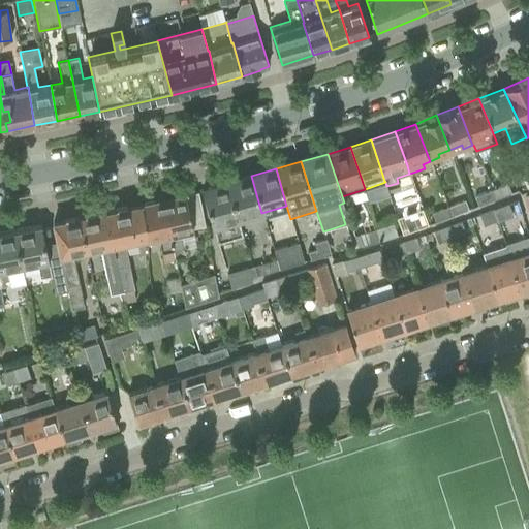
[(238,219),(261,213),(251,176),(227,183),(238,219)]
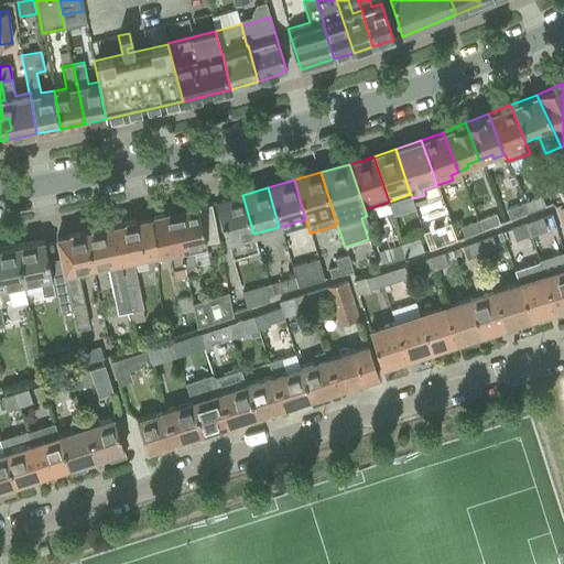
[(253,234),(242,195),(215,203),(231,260),(258,252),(253,234)]
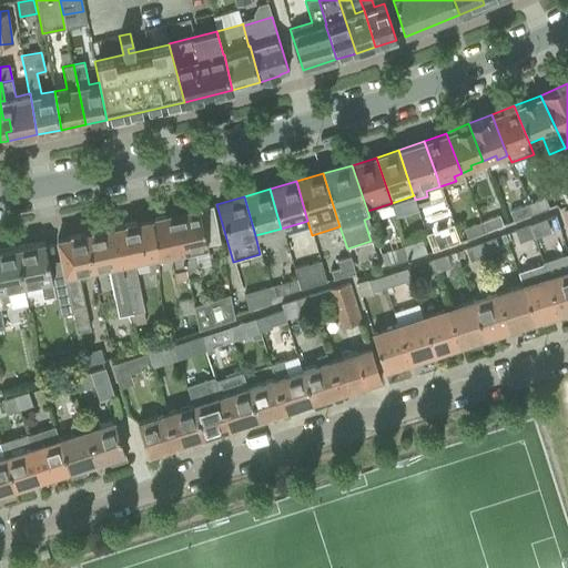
[(545,198),(526,205),(530,215),(548,208),(545,198)]
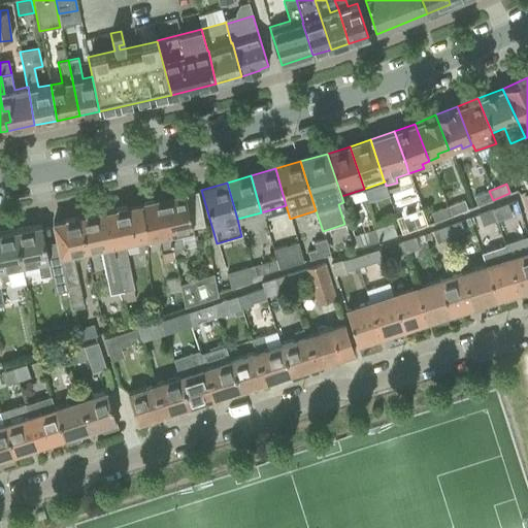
[(413,191),(391,198),(398,217),(396,218),(401,234),(402,234),(426,226),(421,209),(419,209),(413,191)]
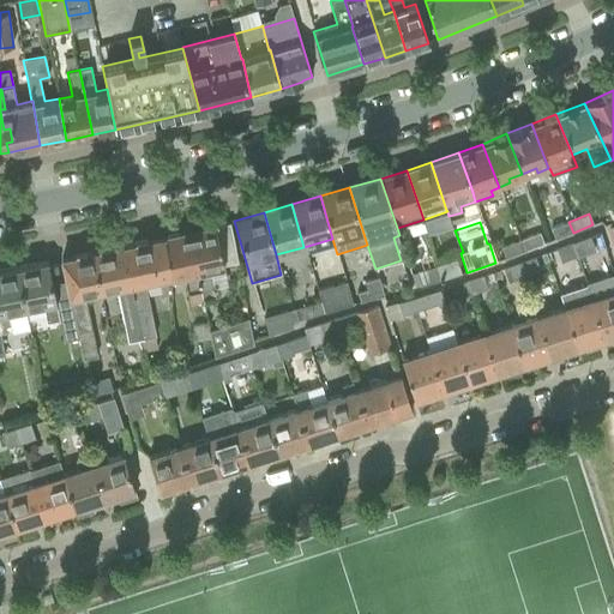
[(569,222),(551,229),(555,240),(573,233),(569,222)]
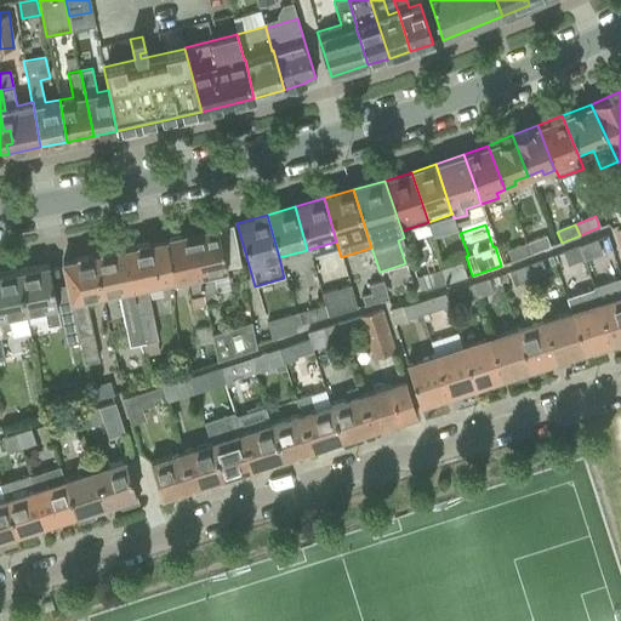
[(218,228),(189,234),(203,294),(205,306),(218,303),(216,291),(211,272),(227,269),(223,251),(218,228)]
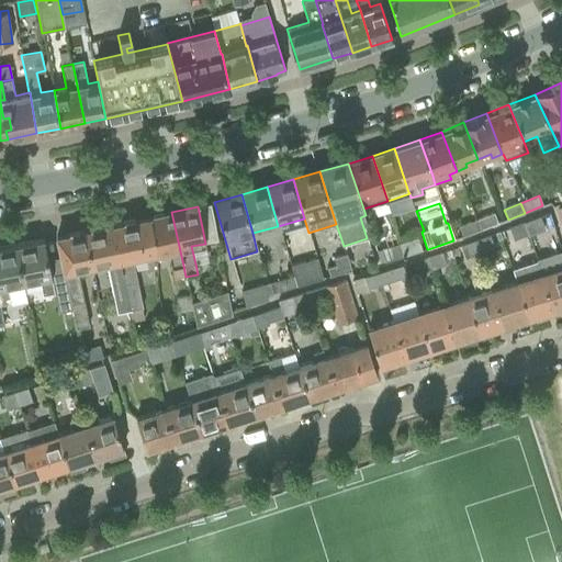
[(171,212),(147,217),(155,254),(155,255),(168,251),(171,269),(173,279),(186,277),(183,266),(171,212)]
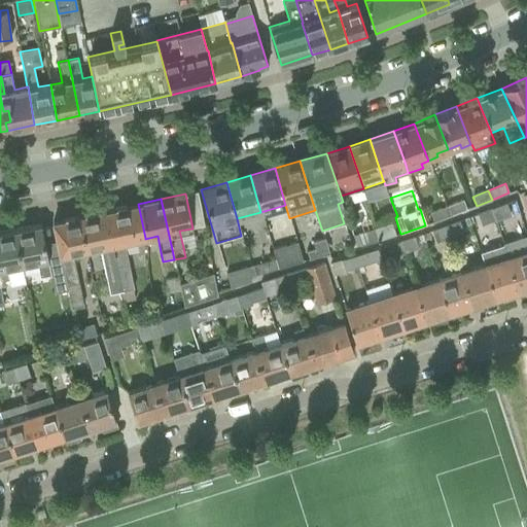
[(462,200),(447,206),(451,216),(466,210),(462,200)]
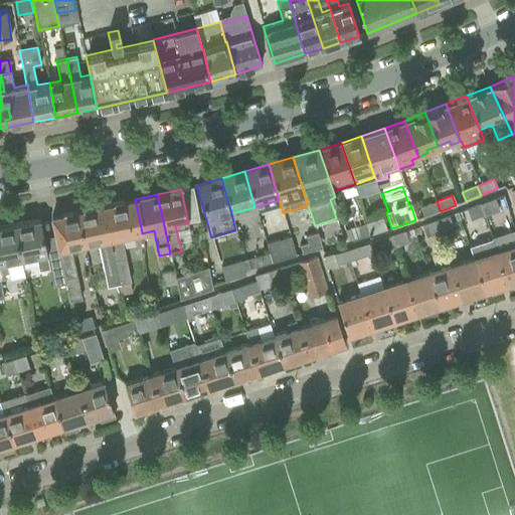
[(494,198),(479,203),(479,204),(483,215),(484,216),(499,211),(494,199),(494,198)]
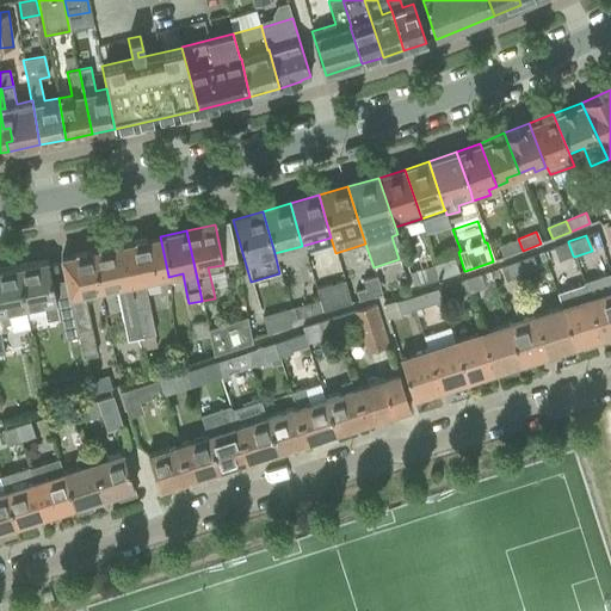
[(160,236),(121,245),(142,337),(154,334),(143,287),(159,283),(158,278),(168,276),(160,236)]
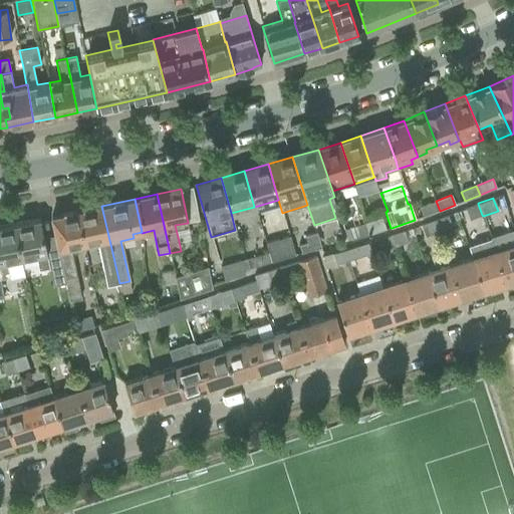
[(436,201),(419,208),(423,217),(440,211),(436,201)]
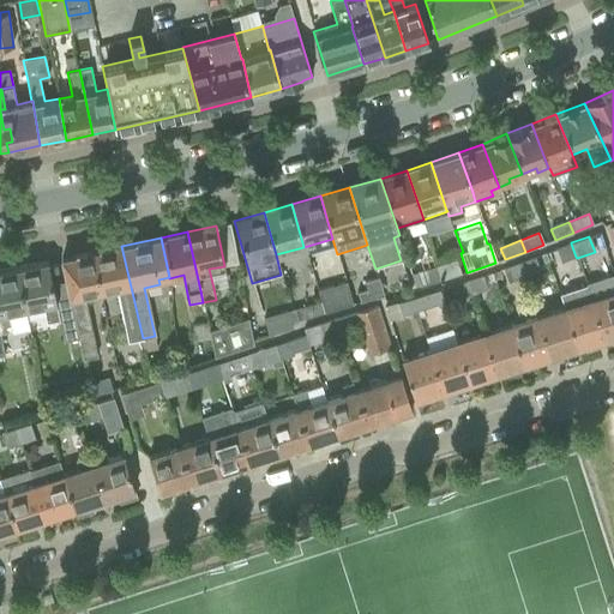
[(571,242),(555,248),(560,263),(576,257),(571,244),(571,242)]
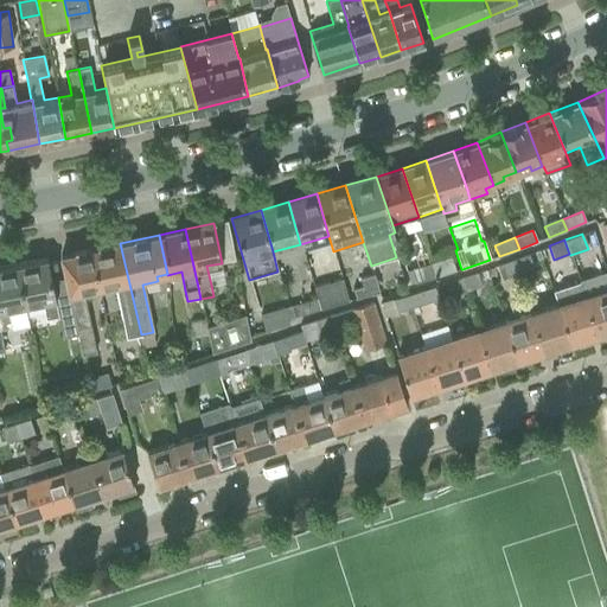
[(120,243),(91,249),(100,289),(115,286),(126,338),(141,334),(120,243)]
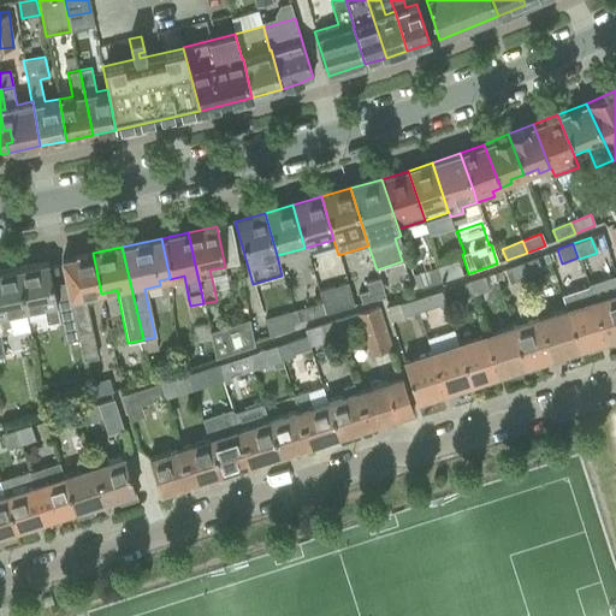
[(93,253),(61,259),(69,290),(80,341),(83,360),(96,357),(84,297),(101,294),(93,253)]
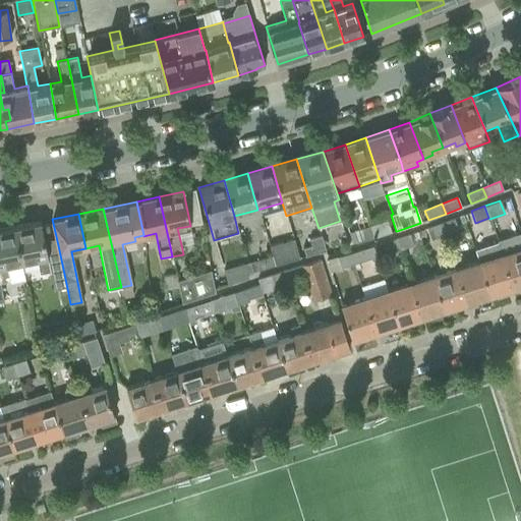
[(454,218),(440,224),(444,235),(458,229),(454,218)]
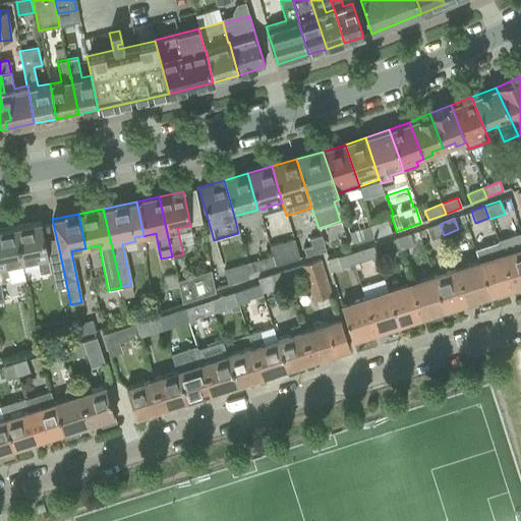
[(387,220),(371,225),(375,237),(391,232),(387,220)]
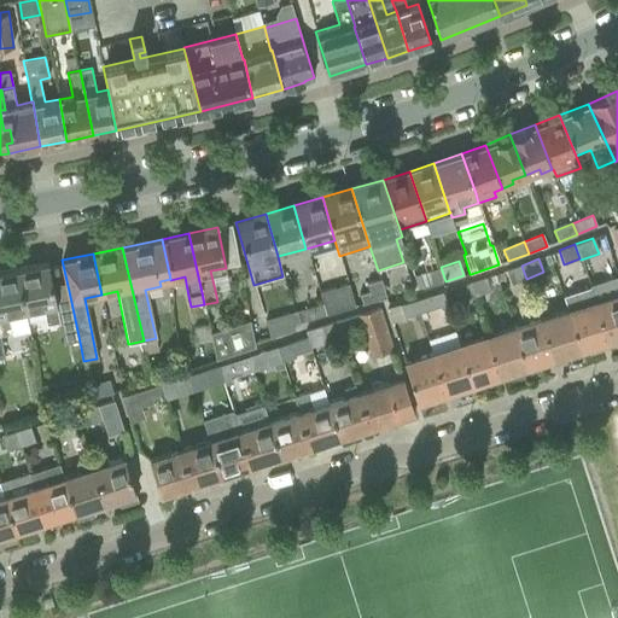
[(48,263),(17,269),(27,313),(44,309),(47,326),(59,324),(64,344),(80,342),(69,291),(54,293),(48,263)]
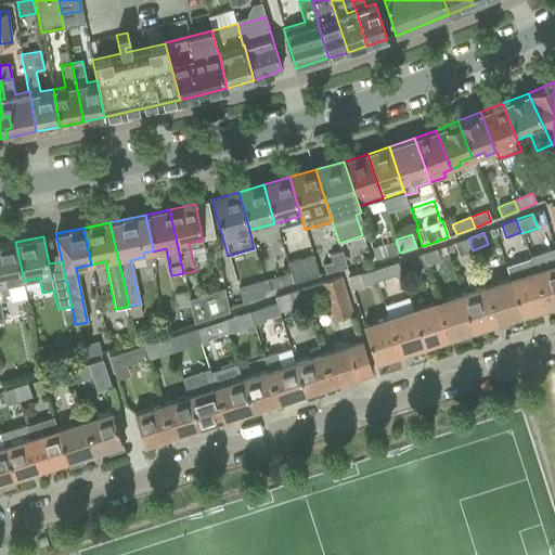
[(468,239),(454,244),(460,256),(473,250),(468,239)]
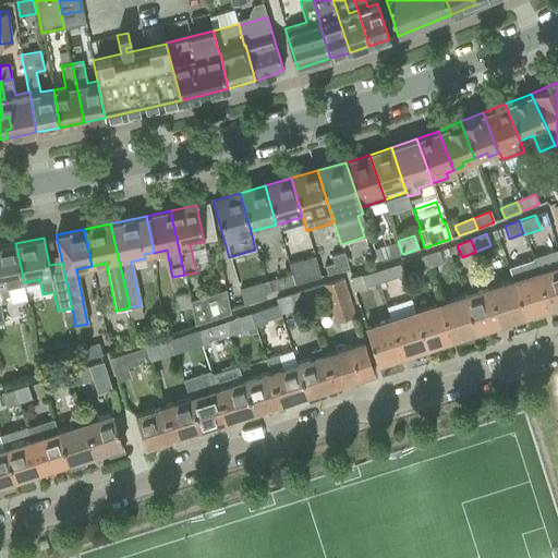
[(398,241),(378,246),(383,261),(402,254),(398,241)]
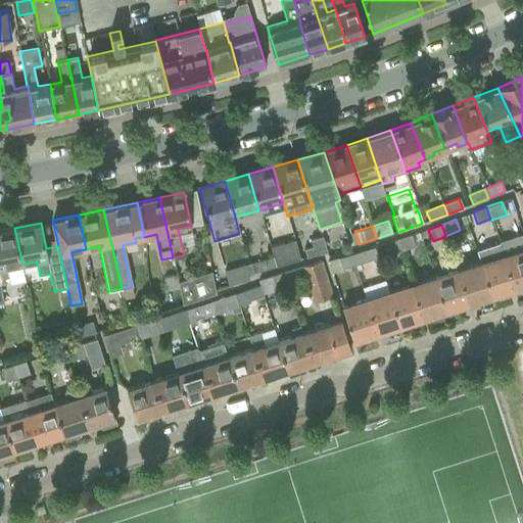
[(0,302),(3,302),(0,288),(0,283),(26,278),(22,265),(14,228),(0,231),(0,302)]
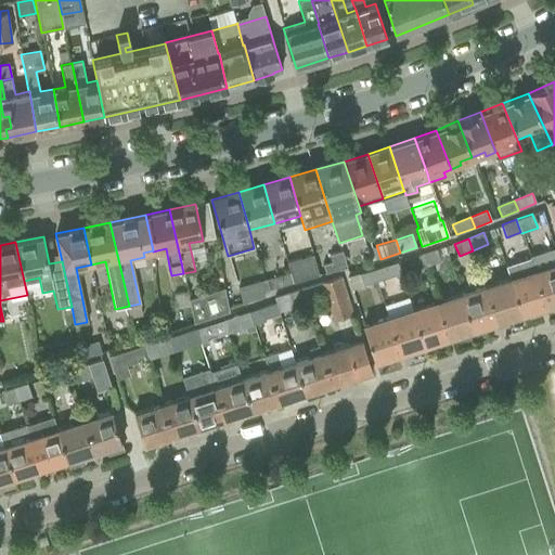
[(554,250),(554,248),(530,256),(530,257),(546,306),(554,302),(554,250)]
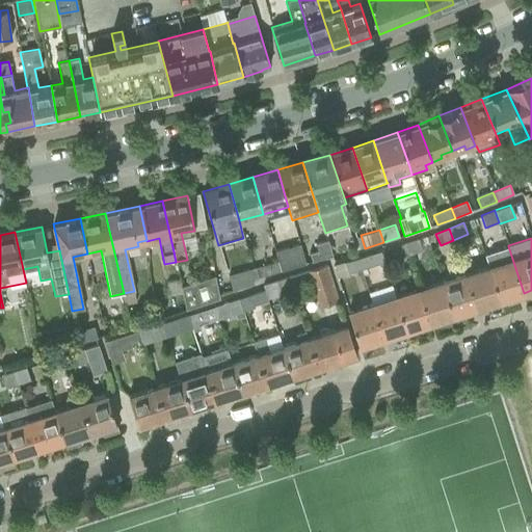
[(419,239),(404,244),(407,256),(422,251),(419,239)]
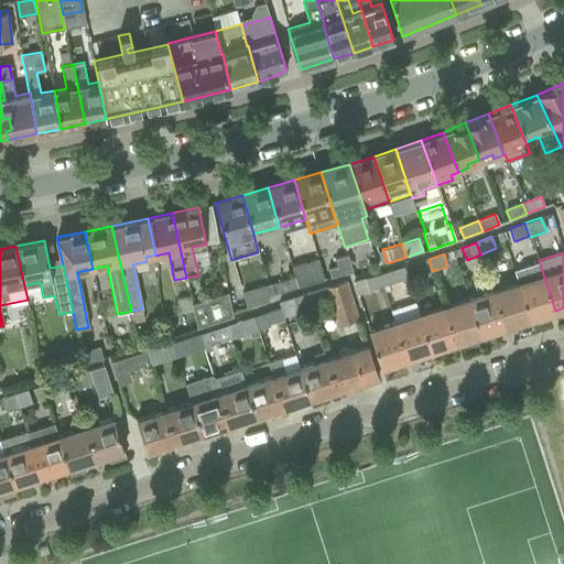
[(337,266),(328,268),(331,277),(351,271),(347,255),(335,258),(337,266)]
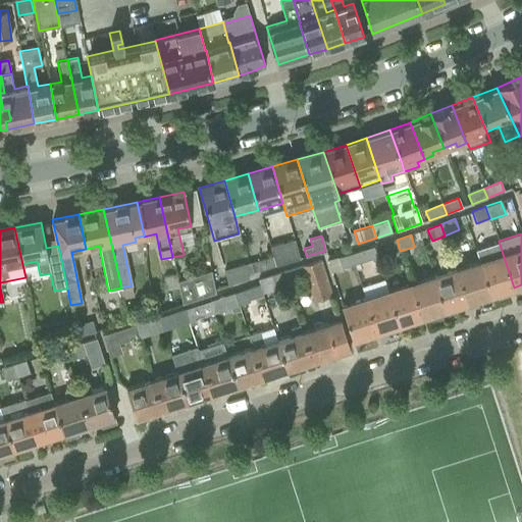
[(294,240),(270,247),(273,256),(275,266),(300,259),(294,240)]
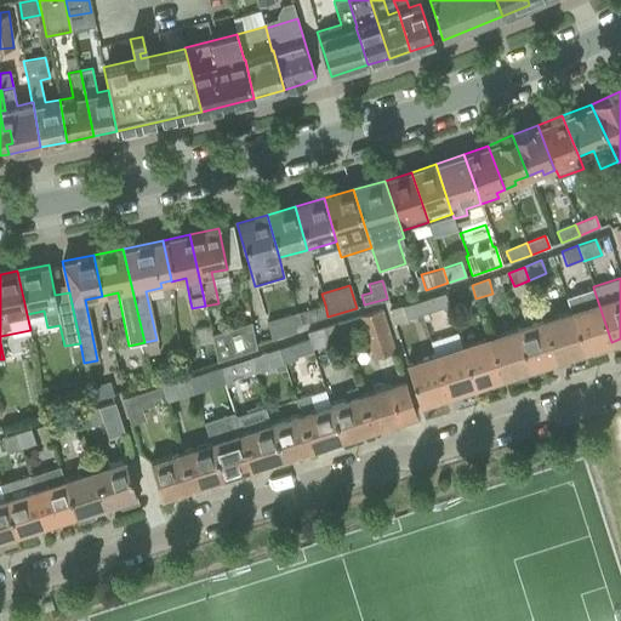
[(472,285),(455,290),(460,303),(476,298),(472,285)]
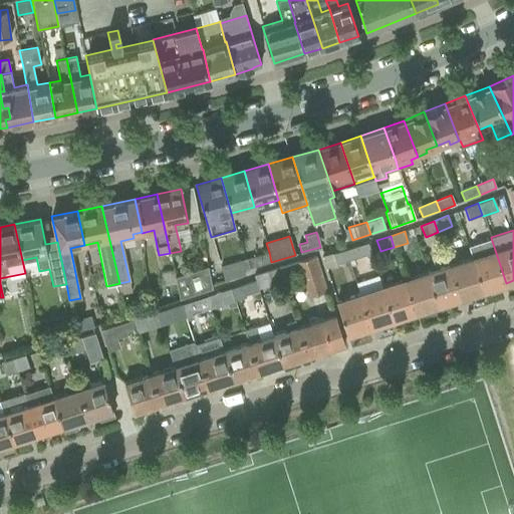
[(491,238),(468,246),(472,256),(472,258),(483,291),(506,283),(491,238)]
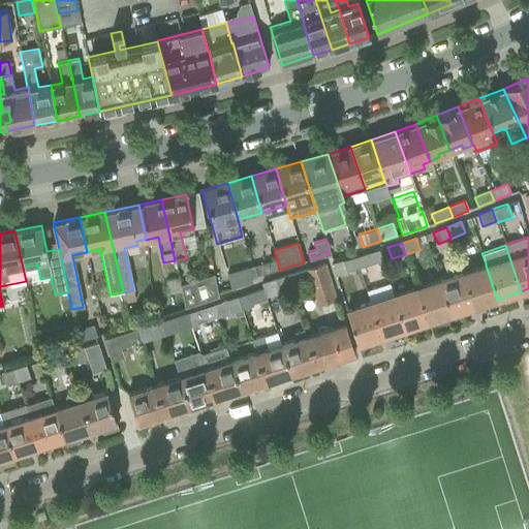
[(369,253),(355,257),(359,268),(372,263),(369,253)]
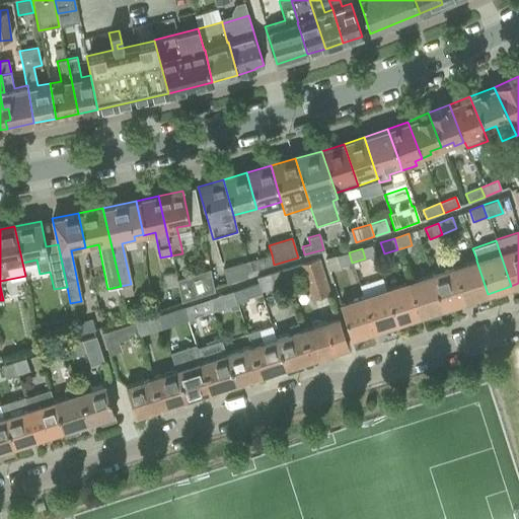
[(349,252),(336,256),(340,267),(352,263),(349,252)]
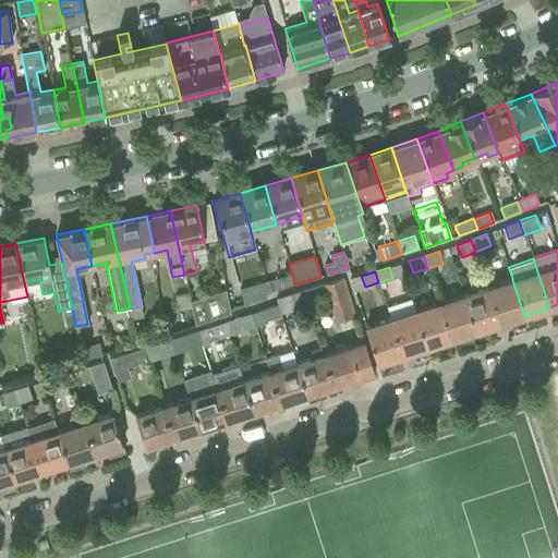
[(292,274),(269,280),(273,290),(294,284),(292,274)]
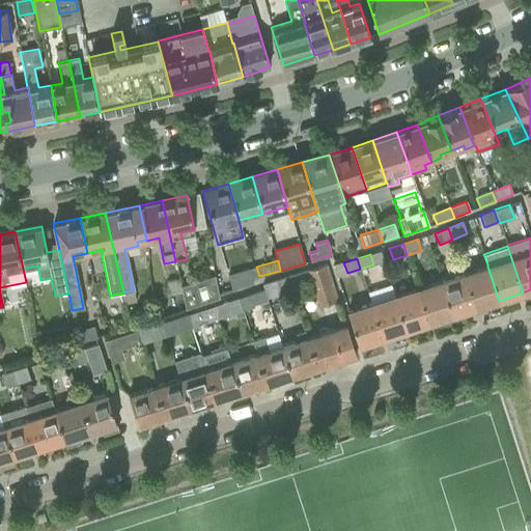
[(287,278),(294,295),(311,288),(318,307),(339,300),(327,264),(287,278)]
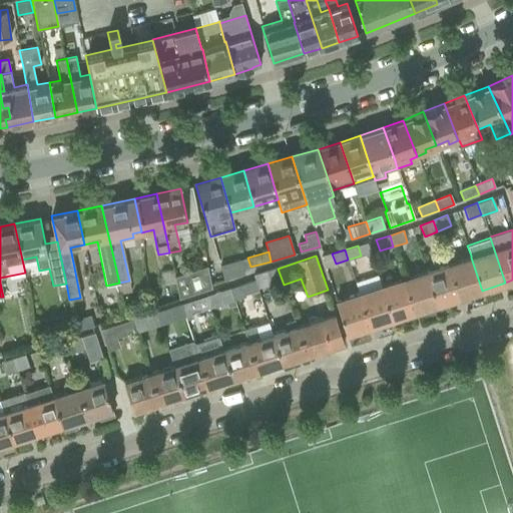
[(471,255),(448,264),(459,298),(482,291),(471,255)]
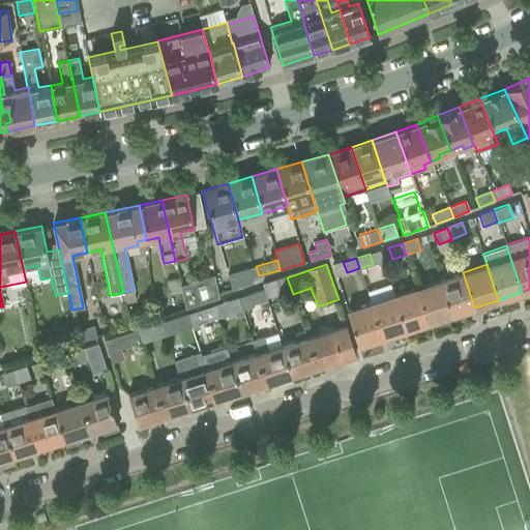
[(247,268),(227,274),(231,290),(252,284),(247,268)]
